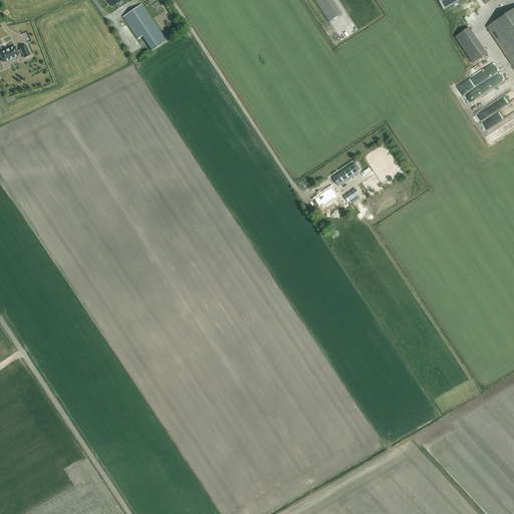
[(314,0),(329,22),(341,14),(331,0),(314,0)]
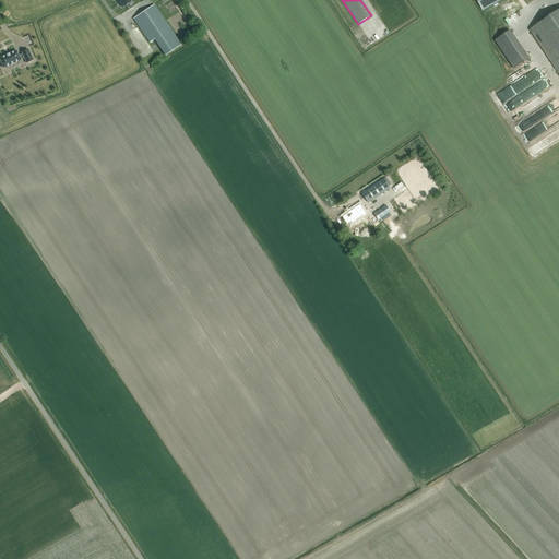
[(476,0),(484,11),(501,0),(476,0)]
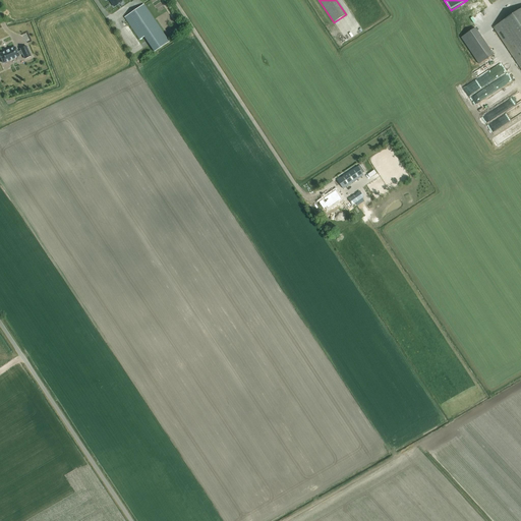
[(169,43),(159,26),(143,5),(124,17),(139,40),(143,37),(154,52),(169,43)]
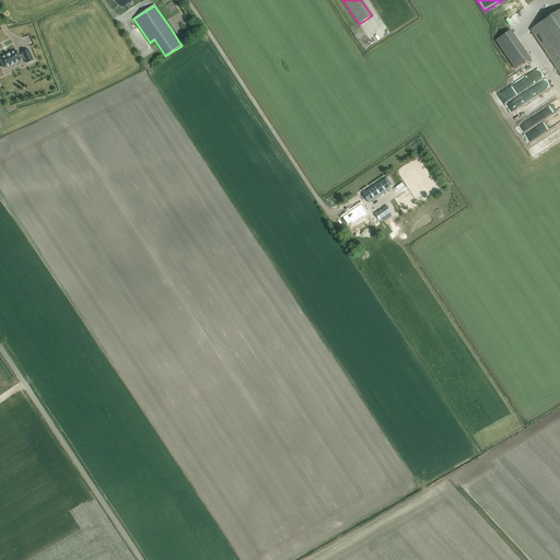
[(559,10),(531,30),(559,73),(559,10)]
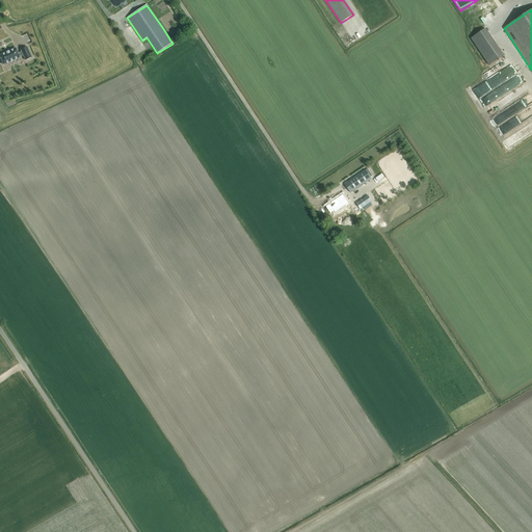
[(502,54),(484,29),(471,38),(488,64),(502,54)]
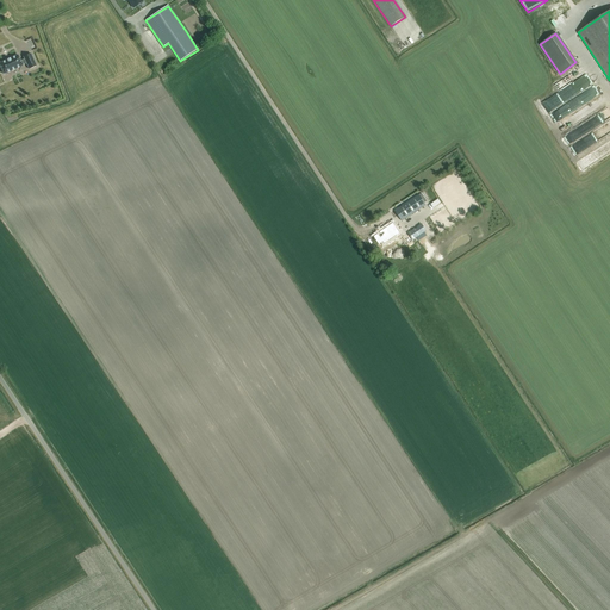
[(17,55),(0,62),(0,67),(4,74),(27,63),(30,68),(36,66),(31,54),(25,57),(25,58),(20,61),(17,55)]
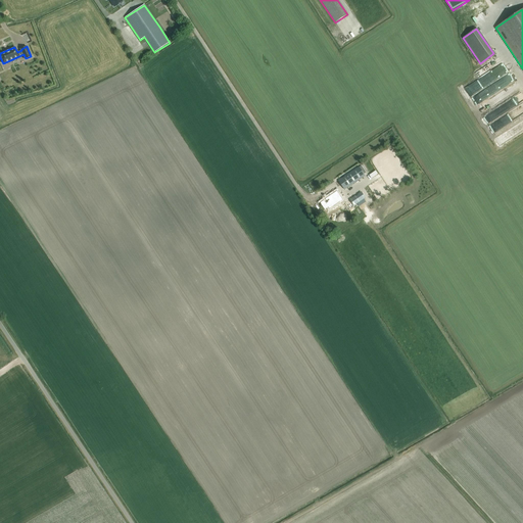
[(494,85),(471,98),(475,105),(498,92),(494,85)]
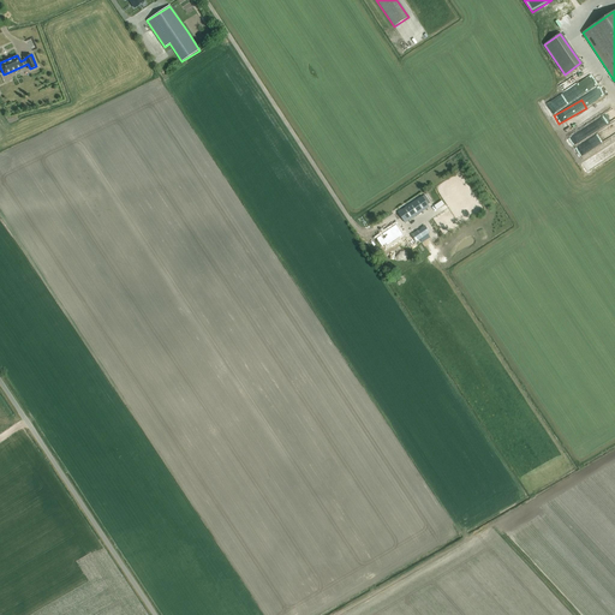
[(405,224),(429,207),(422,196),(398,213),(405,224)]
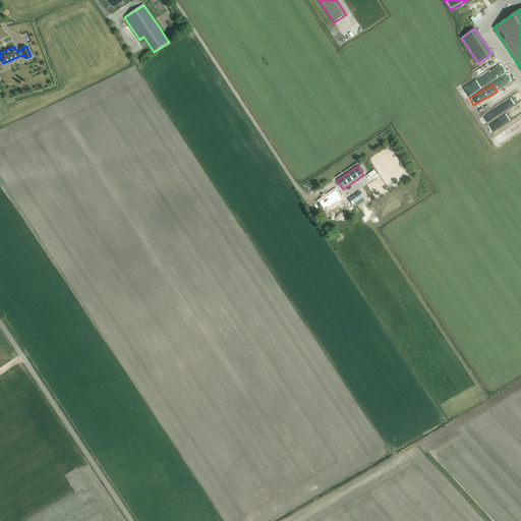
[(329,206),(330,207),(332,206),(332,205),(338,200),(338,201),(342,199),(336,190),(324,198),(325,198),(319,203),(324,209),(327,207),(329,206)]
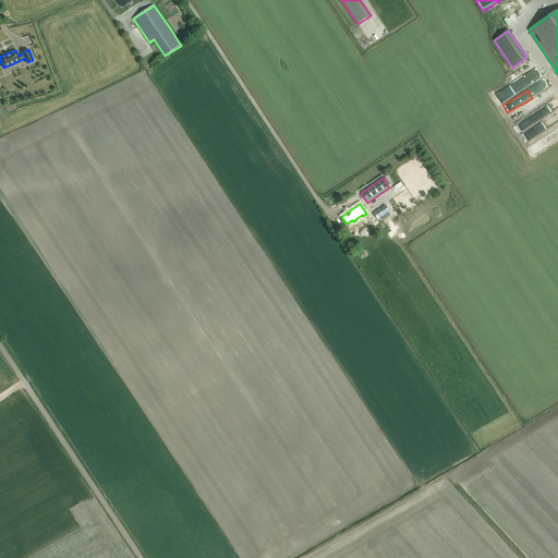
[(385,205),(373,213),(377,219),(389,211),(385,205)]
